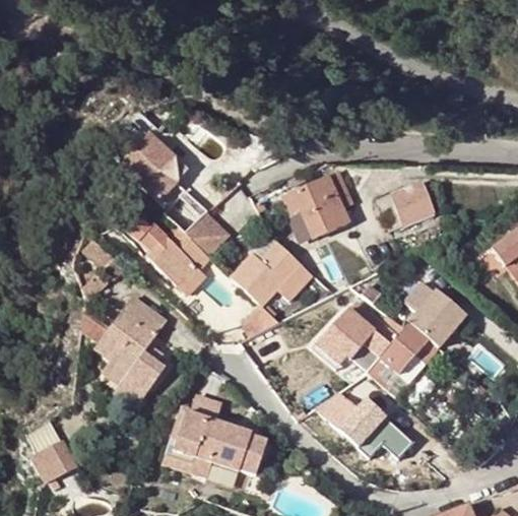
[(126,158),(120,166),(157,201),(176,181),(165,171),(176,159),(149,135),(147,136),(139,128),(118,151),(126,158)]
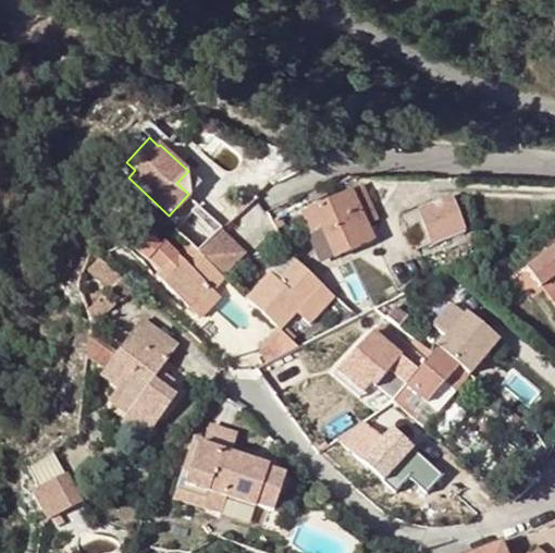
[(364,184),(353,189),(358,200),(369,196),(364,184)]
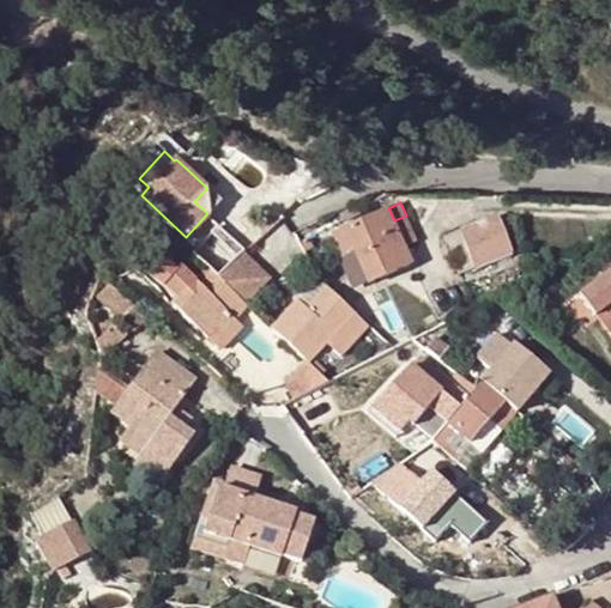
[(334,231),(344,251),(355,247),(370,280),(412,260),(405,243),(416,237),(406,216),(394,220),(388,208),(334,231)]
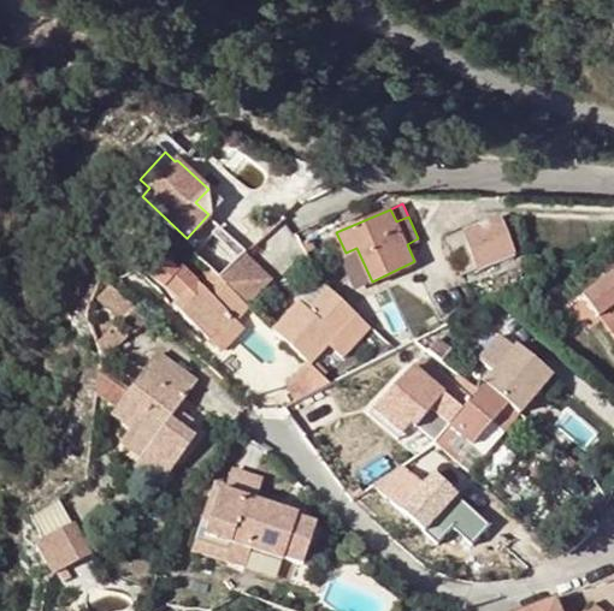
[(499,215),(452,233),(465,270),(512,253),(499,215)]
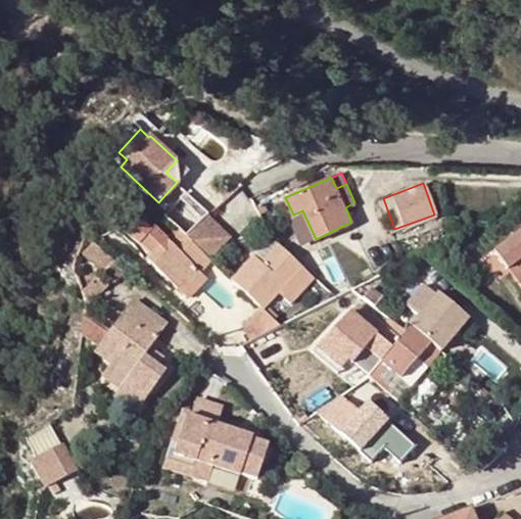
[(302,210),(293,215),(306,242),(316,239),(302,210)]
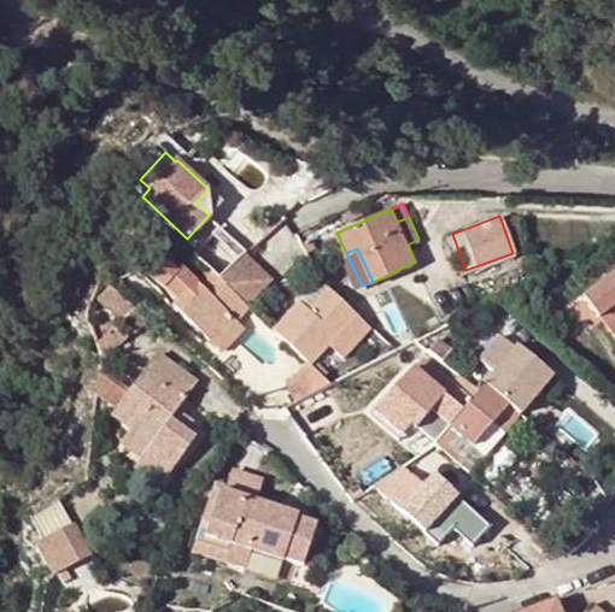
[(175,304),(210,337),(233,313),(182,266),(169,280),(185,293),(175,304)]
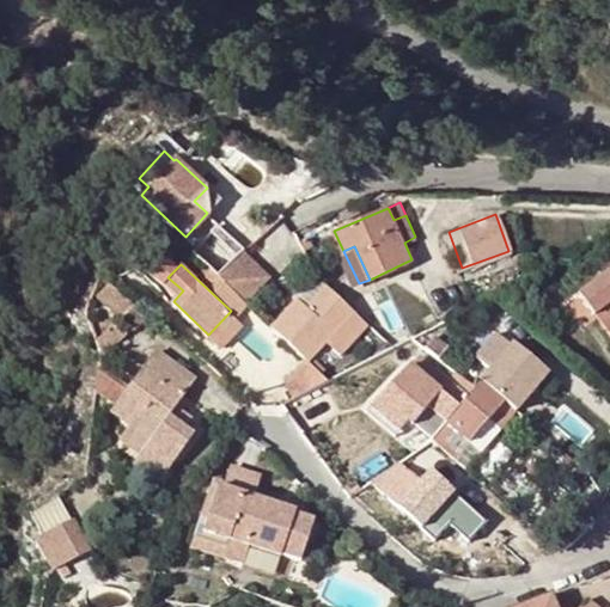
[(608,301),(609,304),(609,270),(580,292),(595,311),(596,310),(608,301)]
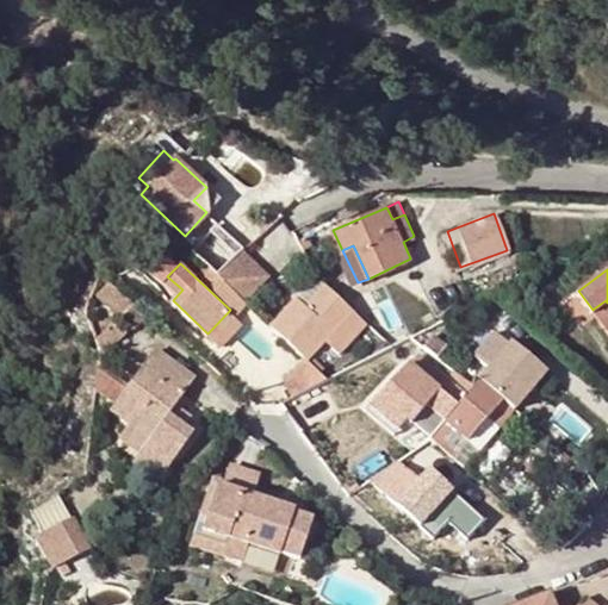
[(271,324),(308,359),(354,309),(326,282),(305,304),(296,295),(271,324)]
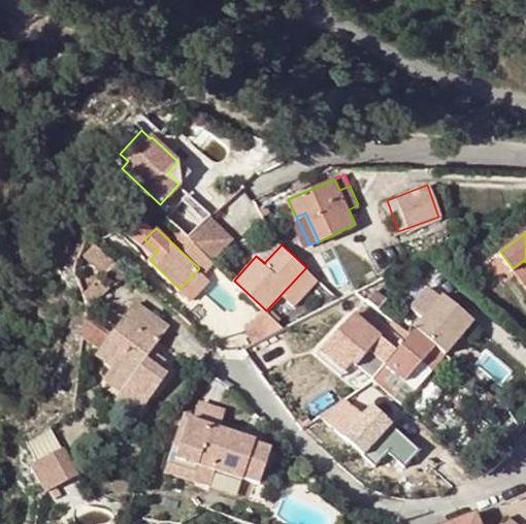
[(514,267),(525,284),(525,262),(524,260),(514,267)]
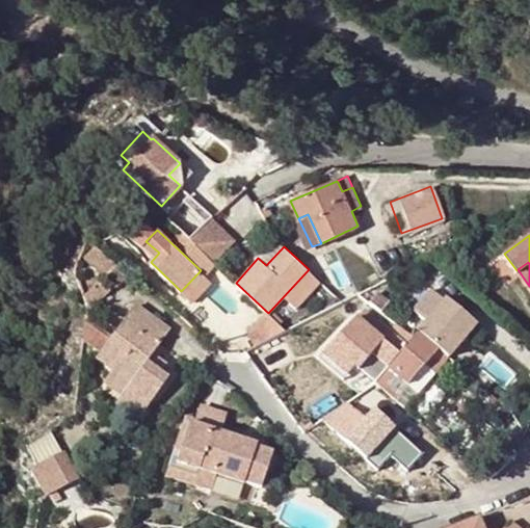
[(201,270),(181,291),(191,300),(210,281),(201,270)]
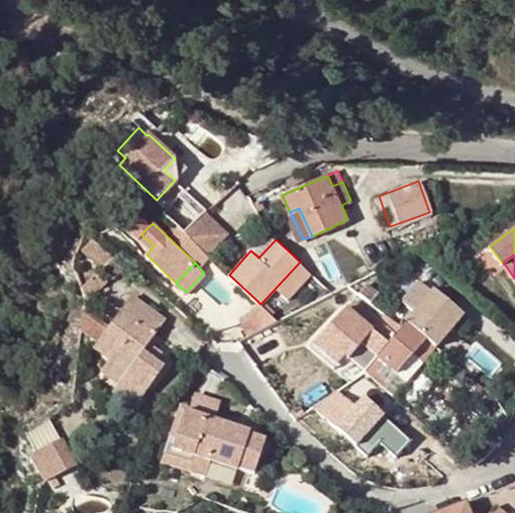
[(415,310),(407,320),(434,343),(462,311),(433,287),(431,289),(419,279),(402,299),(415,310)]
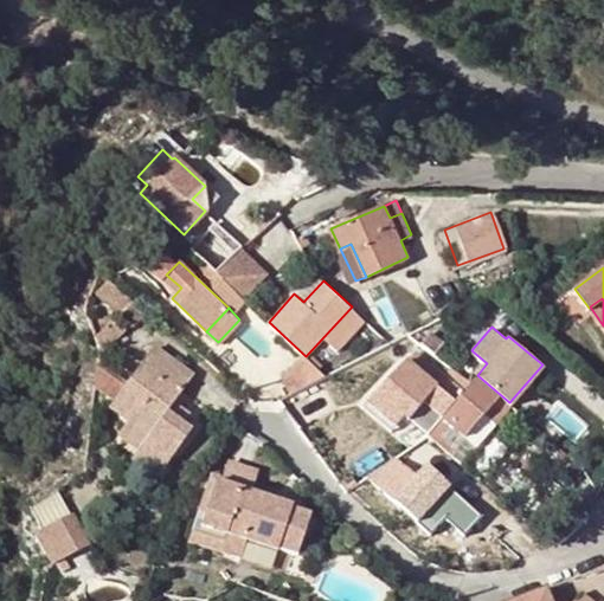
[(431,328),(422,340),(435,351),(445,341),(431,328)]
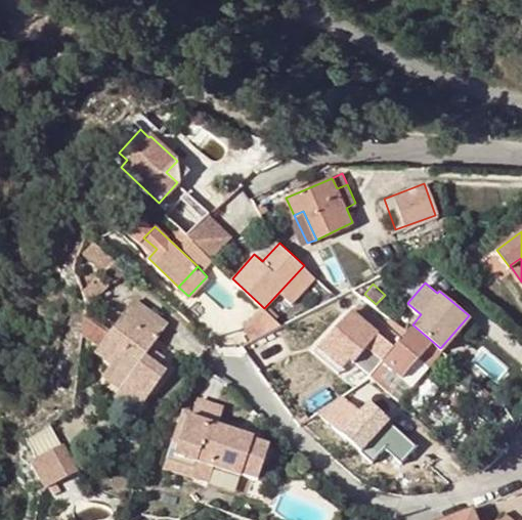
[(89,293),(84,297),(86,304),(93,298),(89,293)]
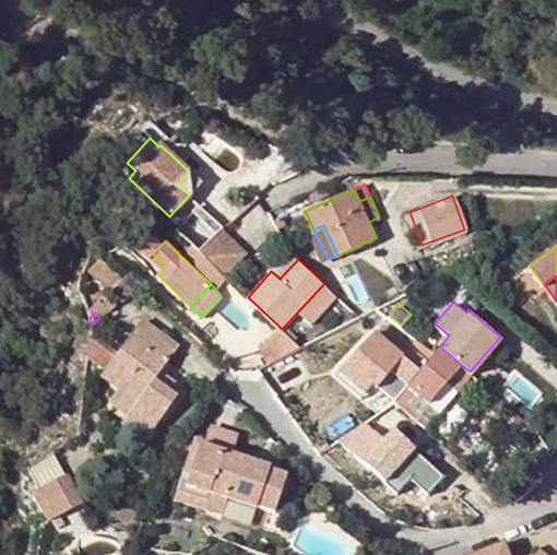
[(102,345),(93,357),(107,368),(103,375),(139,401),(179,344),(144,318),(116,356),(102,345)]
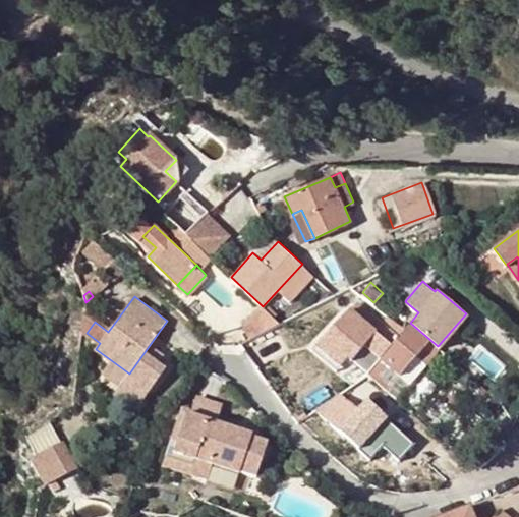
[(405,329),(386,311),(380,319),(357,300),(323,337),(335,347),(338,349),(343,344),(352,351),(360,342),(381,357),(405,329)]
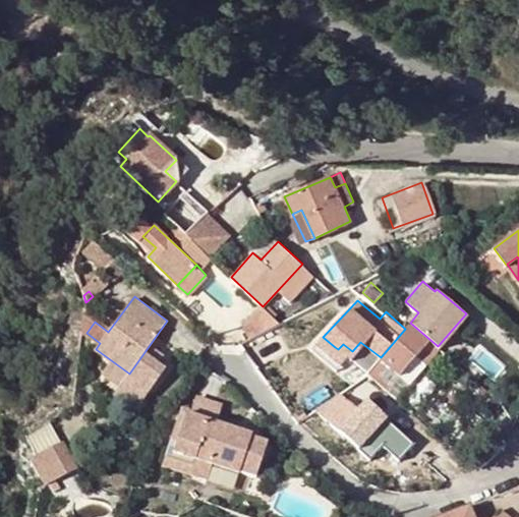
[(84,313),(82,330),(87,333),(95,322),(84,313)]
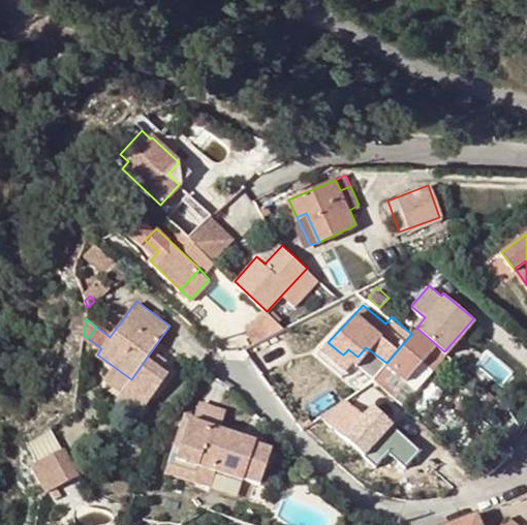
[(377,381),(382,385),(395,370),(406,379),(423,360),(431,367),(444,351),(416,328),(411,334),(386,363),(374,377),(377,381)]
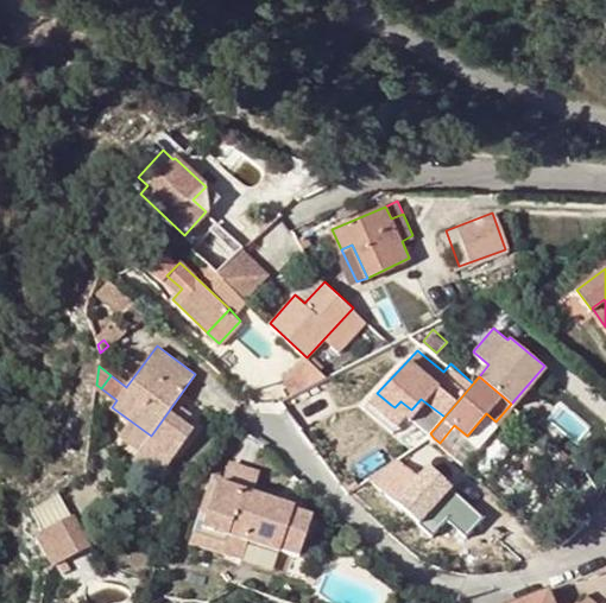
[(326,407),(326,405),(326,402),(324,400),(323,399),(321,398),(319,398),(316,399),(315,401),(314,402),(314,405),(315,407),(316,410),(317,410),(320,411),(322,410),(324,408),(326,407)]
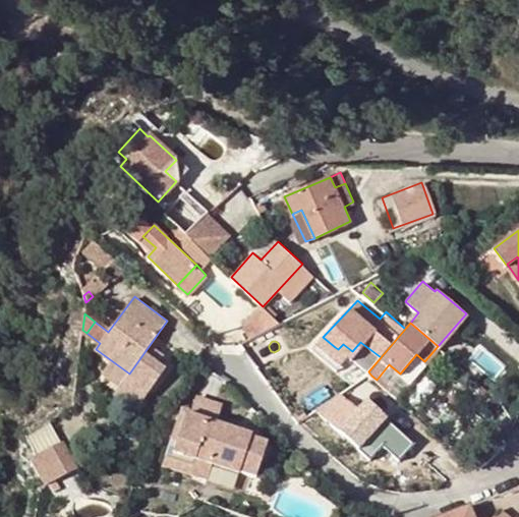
[(338,349),(335,347),(331,353),(342,363),(352,351),(343,344),(338,349)]
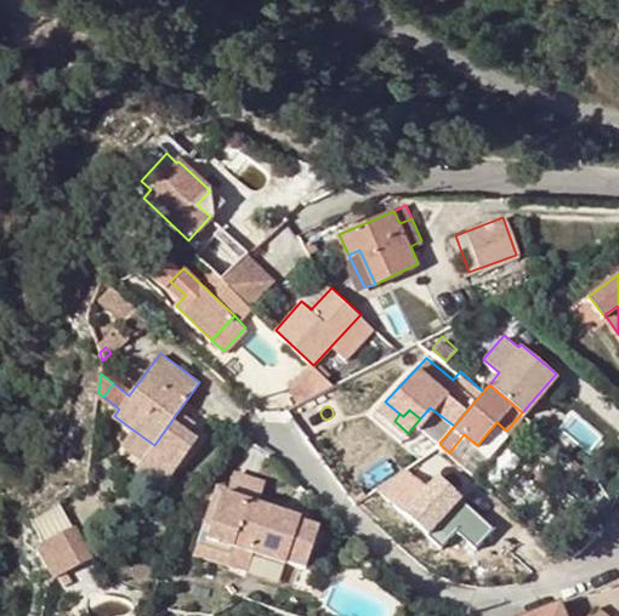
[(444,450),(443,448),(439,446),(436,446),(435,450),(435,454),(437,456),(441,456),(444,454),(444,450)]
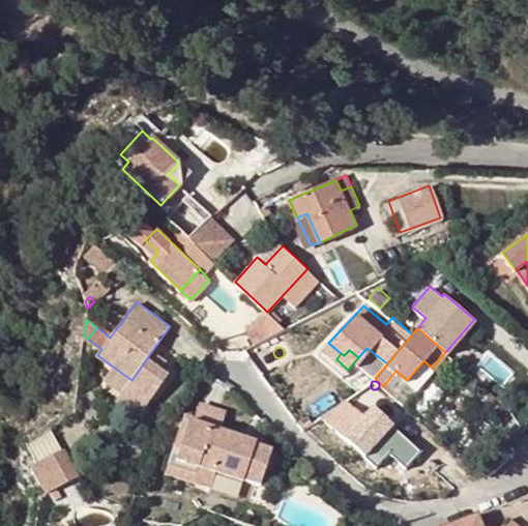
[(195,420),(221,429),(228,408),(202,399),(195,420)]
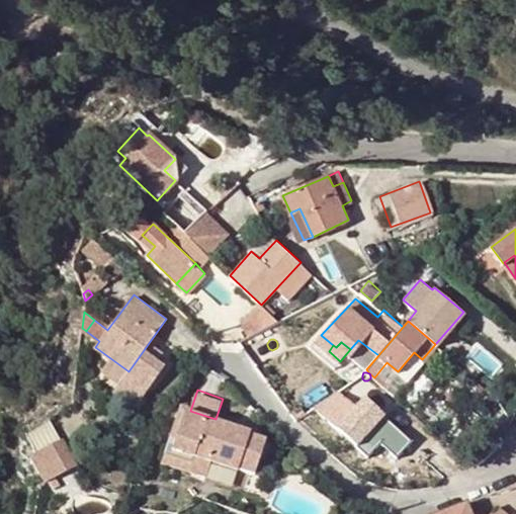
[(250,431),(216,419),(190,411),(187,410),(190,404),(182,401),(162,460),(189,470),(195,454),(238,469),(238,467),(254,473),(266,438),(250,433),(250,431)]
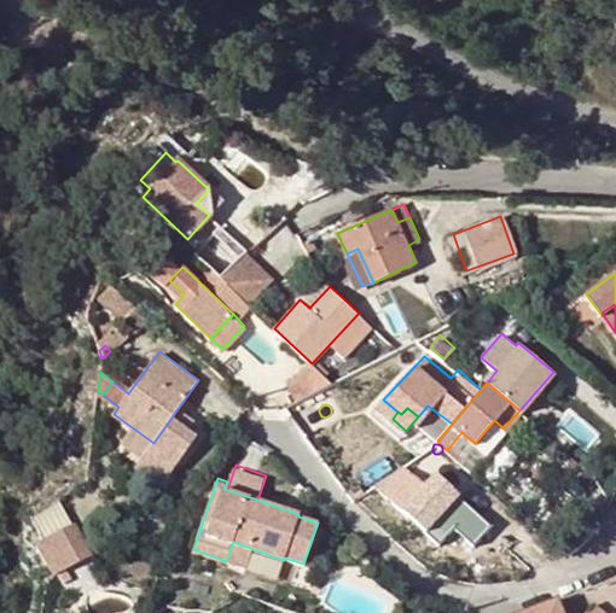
[(451,514),(425,497),(410,521),(433,544),(451,514)]
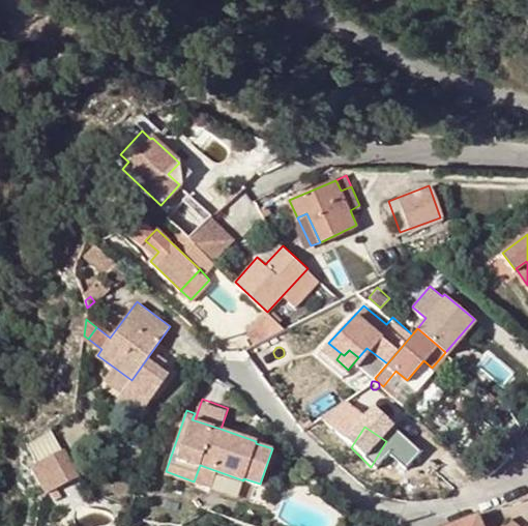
[(51,430),(29,445),(38,466),(63,453),(51,430)]
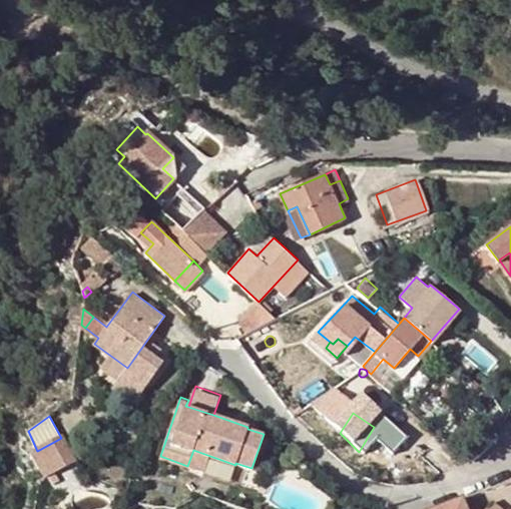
[(61,438),(37,451),(31,454),(44,478),(74,461),(61,438)]
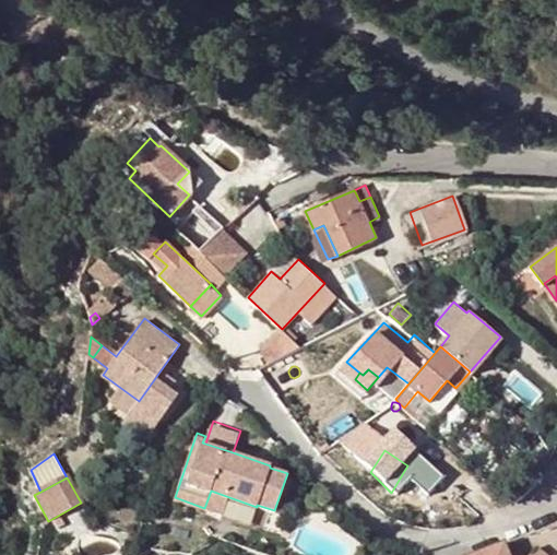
[(500,543),(469,554),(547,554),(536,545),(529,554),(510,554),(510,553),(505,554),(500,543)]
